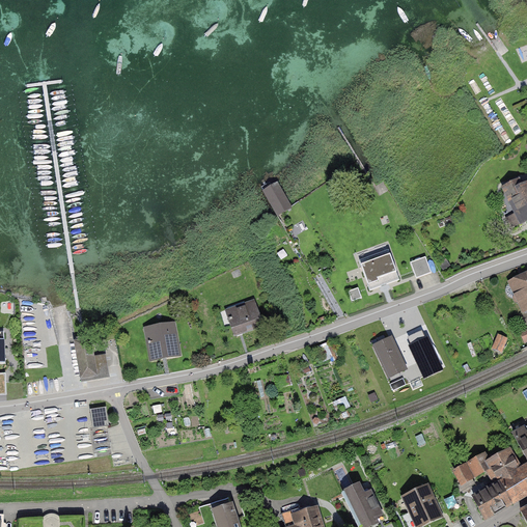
[(276,181),(261,188),(276,214),(290,206),(276,181)]
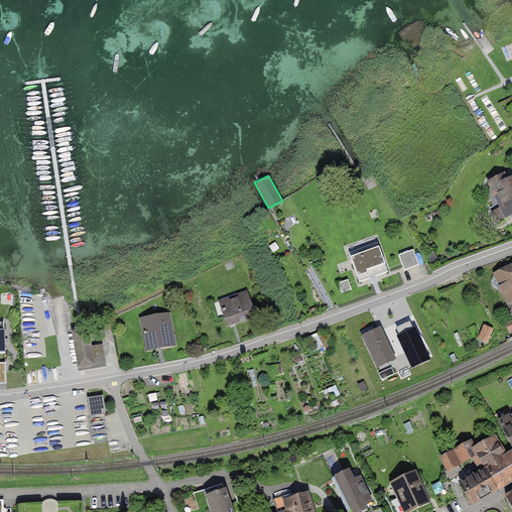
[(511,176),(492,187),(507,219),(511,216),(511,176)]
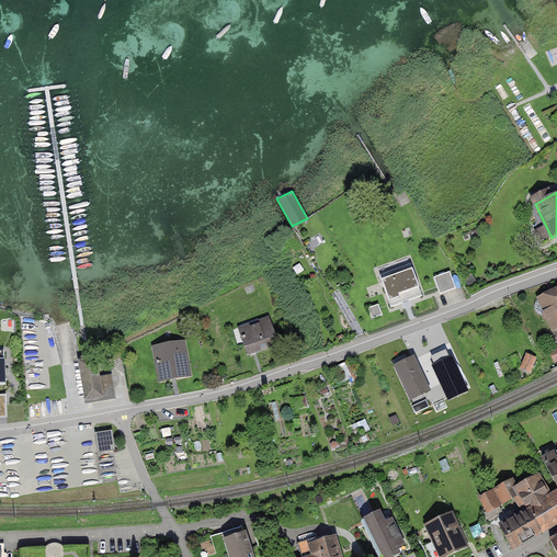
[(386,303),(418,292),(407,261),(375,273),(386,303)]
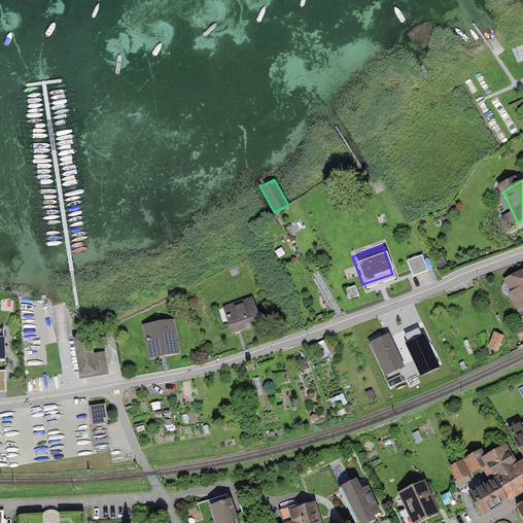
[(419,252),(404,256),(409,272),(424,267),(419,252)]
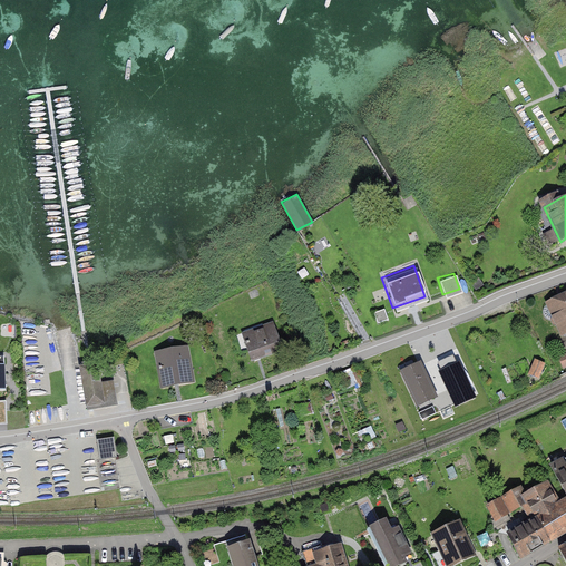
[(565,325),(565,282),(540,294),(556,331),(565,325)]
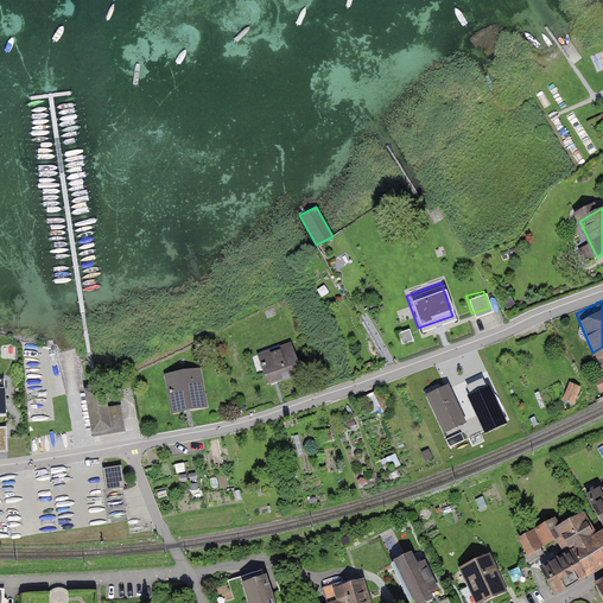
[(410,336),(405,325),(394,329),(398,341),(410,336)]
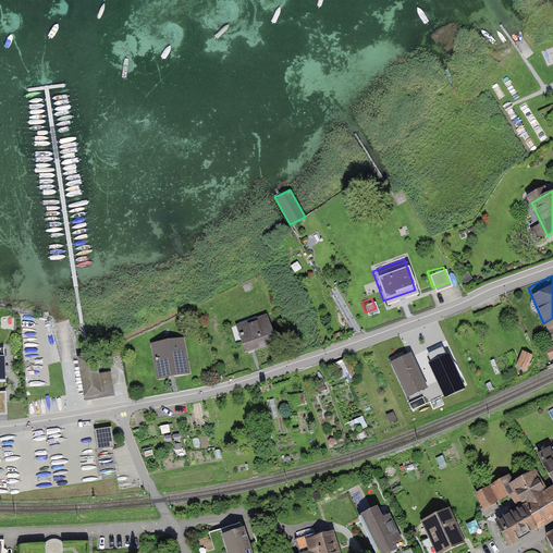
[(231,326),(242,352),(273,340),(263,314),(231,326)]
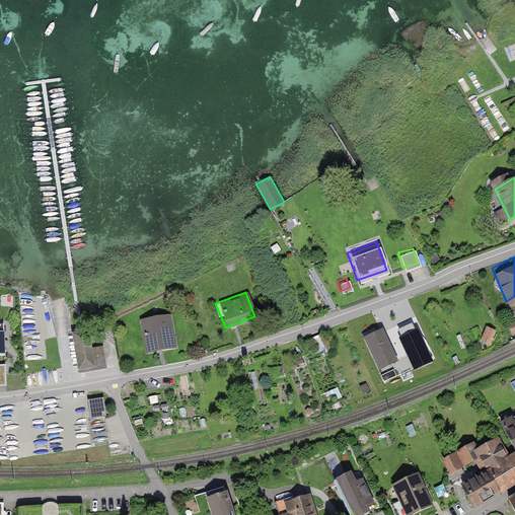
[(176,346),(171,313),(139,318),(145,351),(176,346)]
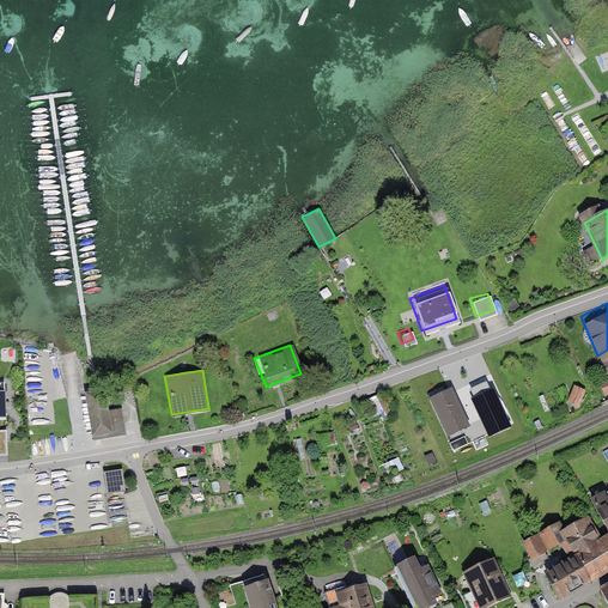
[(607,385),(607,375),(597,380),(602,389),(607,385)]
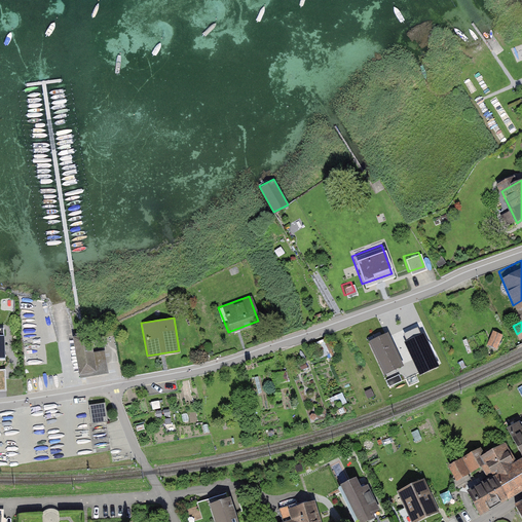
[(100,328),(70,333),(76,374),(107,369),(100,328)]
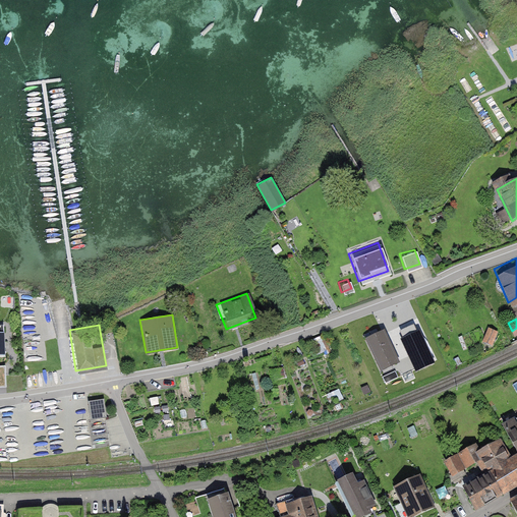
[(493,329),(485,326),(481,338),(489,341),(493,329)]
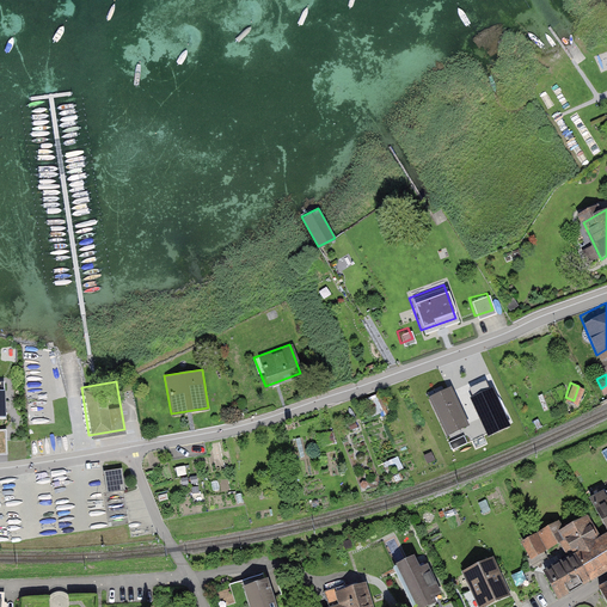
[(461,421),(446,387),(429,396),(443,428),(461,421)]
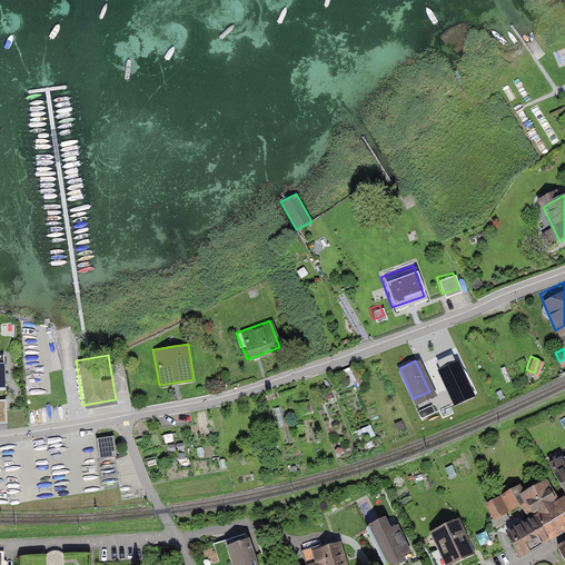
[(453,362),(438,368),(453,399),(467,392),(453,362)]
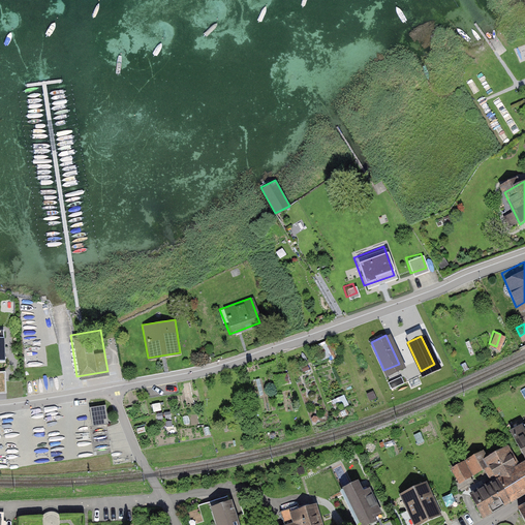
[(393,376),(384,379),(388,387),(396,382),(393,376)]
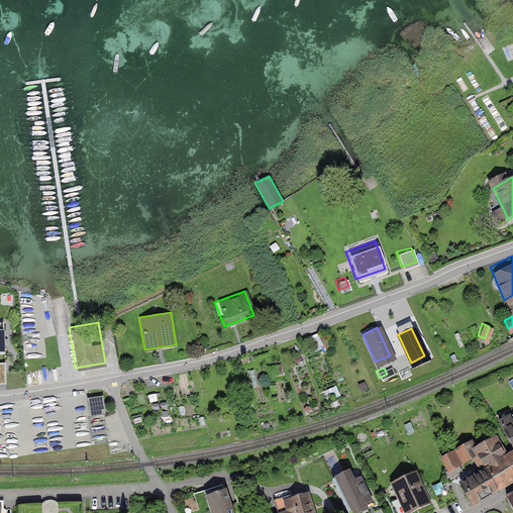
[(103,394),(87,396),(89,411),(105,409),(103,394)]
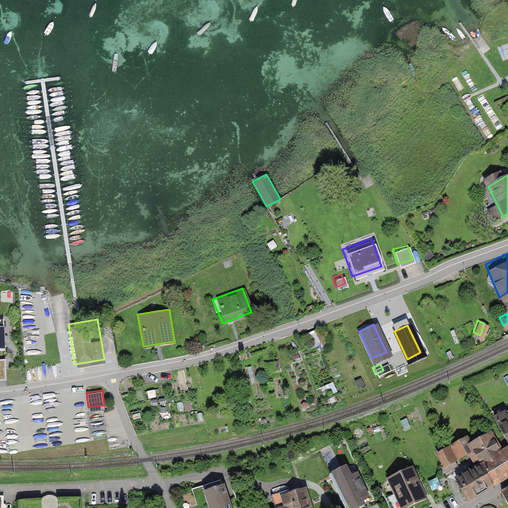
[(507,405),(491,416),(507,444),(507,443),(507,405)]
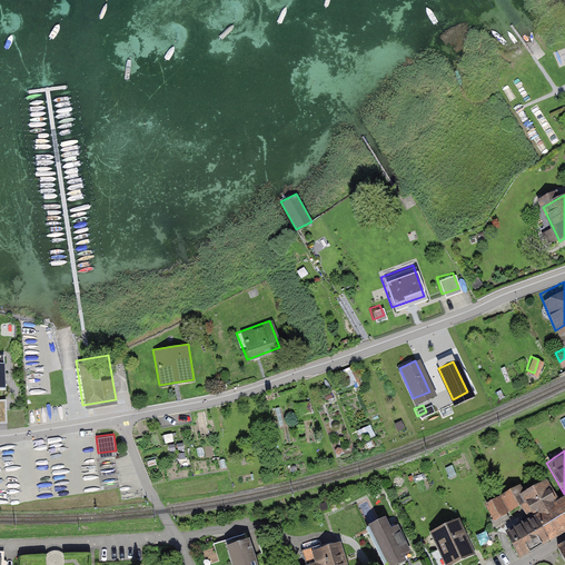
[(529,509),(545,536),(564,524),(564,496),(562,495),(553,501),(542,481),(519,493),(515,485),(501,493),(507,505),(523,497),(529,509)]
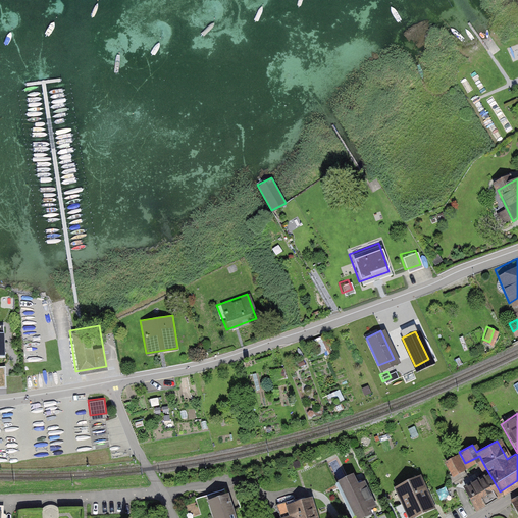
[(444,461),(450,472),(459,466),(453,456),(444,461)]
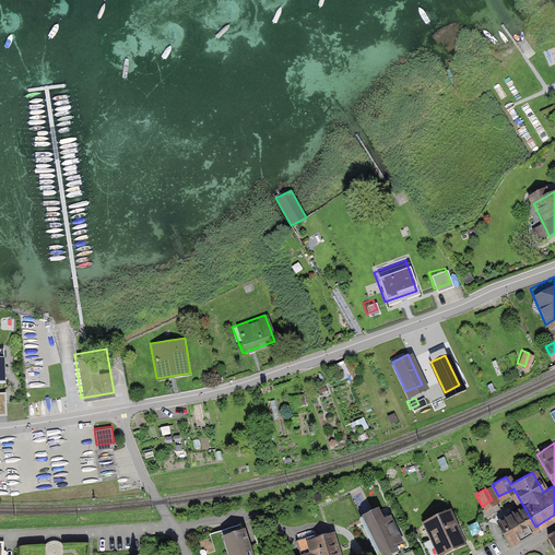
[(320,498),(318,489),(308,493),(311,502),(320,498)]
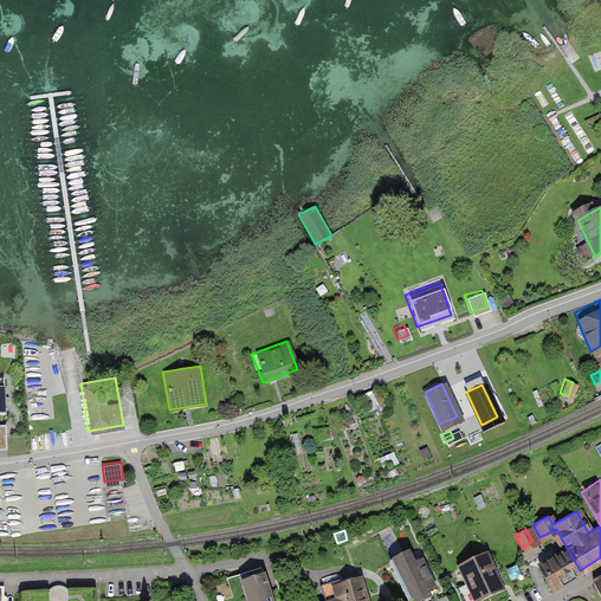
[(544,559),(537,563),(549,588),(580,570),(563,542),(549,550),(550,553),(543,557),(544,559)]
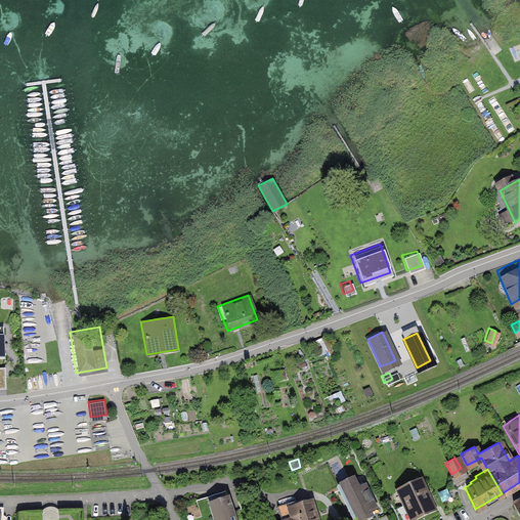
[(432,506),(418,477),(400,485),(405,495),(399,497),(408,517),(432,506)]
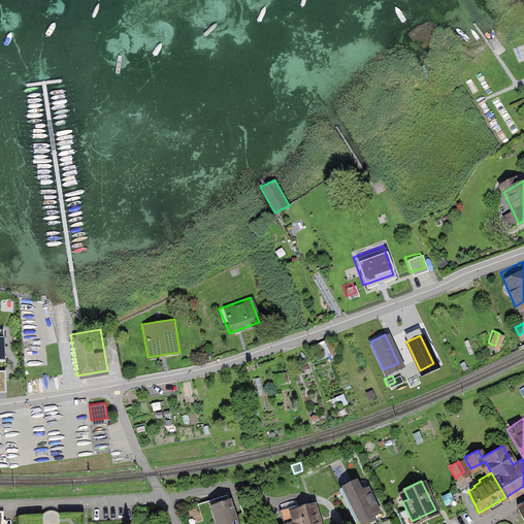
[(363,482),(344,491),(357,520),(353,522),(354,523),(367,523),(381,518),(363,482)]
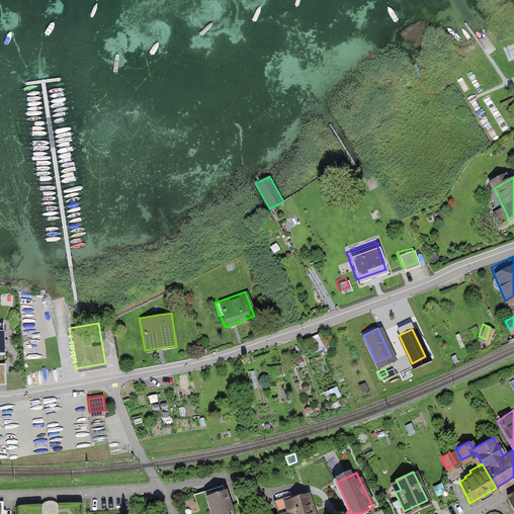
[(236,513),(228,486),(207,492),(213,513),(236,513)]
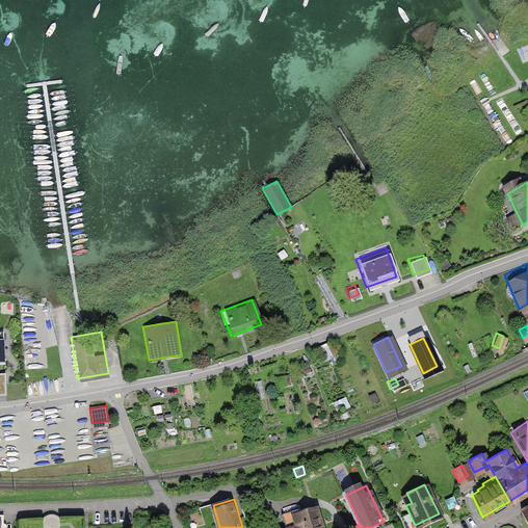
[(324,527),(318,503),(291,511),(294,522),(273,527),(324,527)]
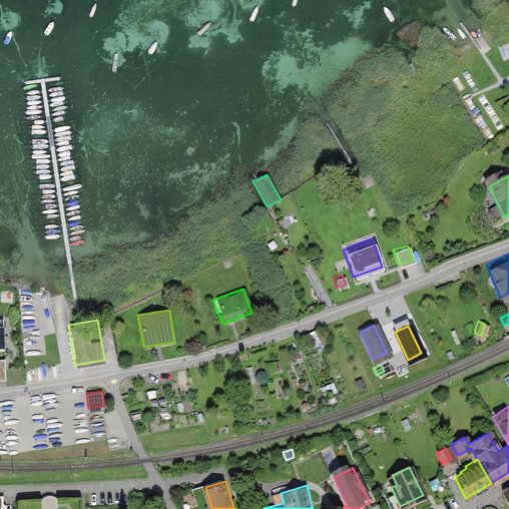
[(508,486),(500,491),(508,508),(508,486)]
